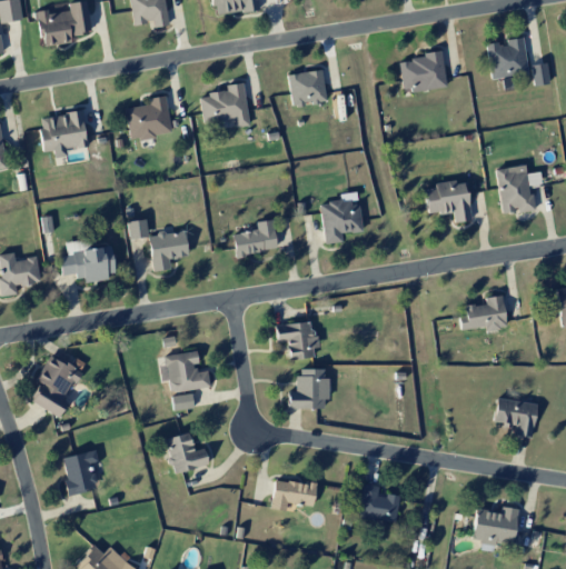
[(0,0),(0,13),(1,22),(22,20),(20,0),(0,0)]
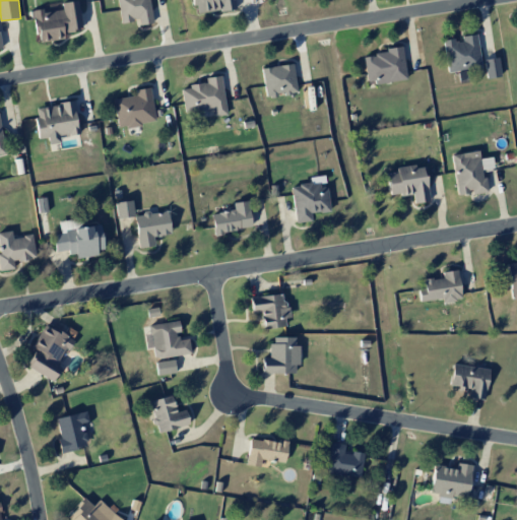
[(84,29),(80,0),(63,3),(64,9),(45,12),(45,9),(36,10),(40,43),(67,39),(66,33),(84,29)]
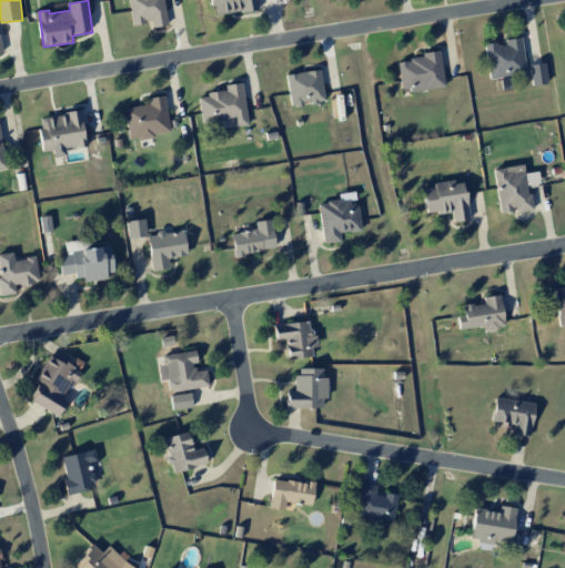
[(155,27),(170,24),(164,0),(130,0),(135,24),(154,21),(155,27)]
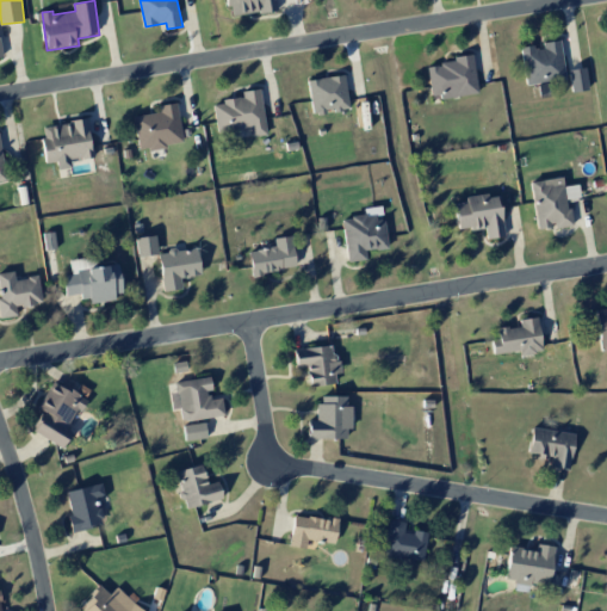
[(279,10),(277,0),(229,0),(233,17),(279,10)]
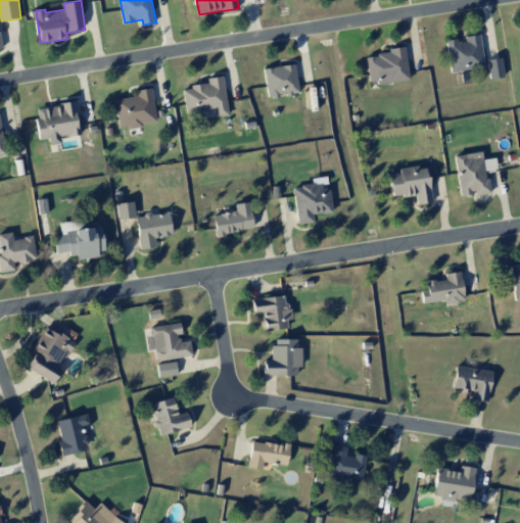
[(486,67),(481,34),(463,37),(463,38),(447,40),(453,73),(486,67)]
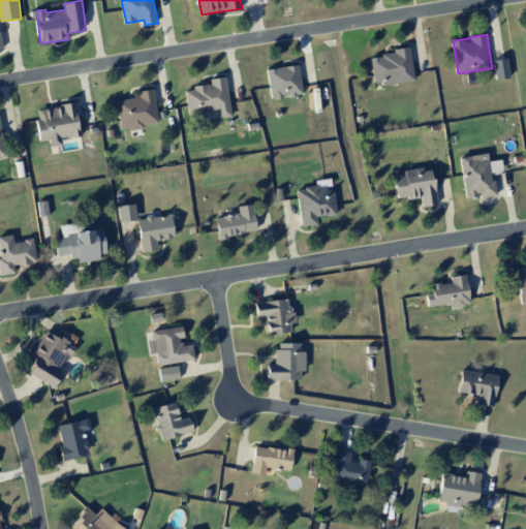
[(415,80),(411,50),(371,55),(376,86),(415,80)]
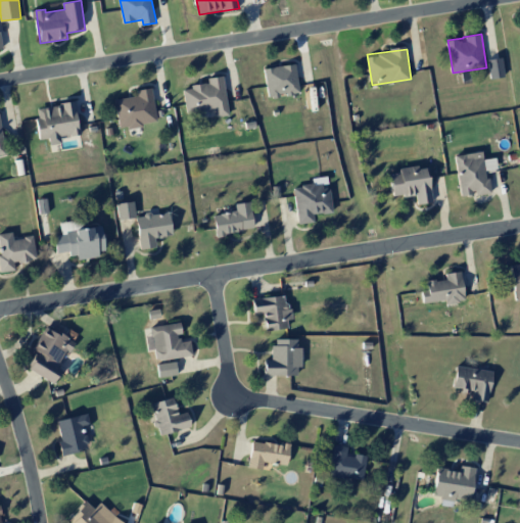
[(506,77),(503,57),(489,59),(491,79),(506,77)]
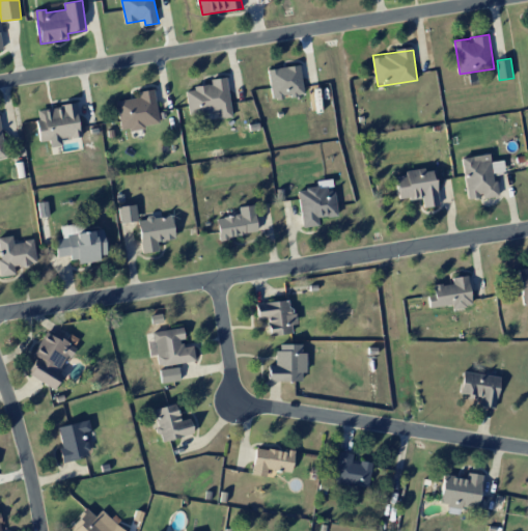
[(270,70),(274,100),(293,96),(306,94),(301,64),(270,70)]
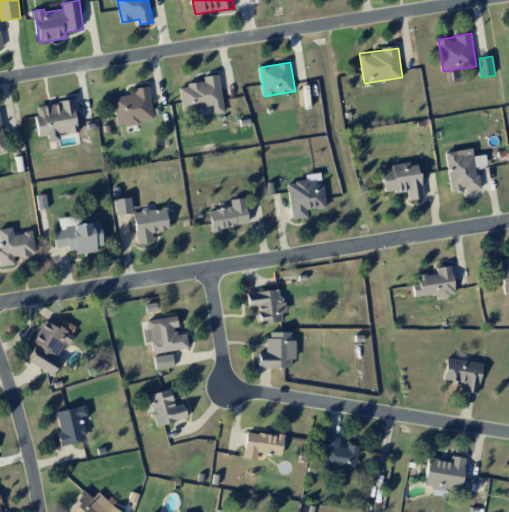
[(225,113),(220,74),(205,76),(205,82),(181,85),(184,111),(212,107),(213,114),(225,113)]
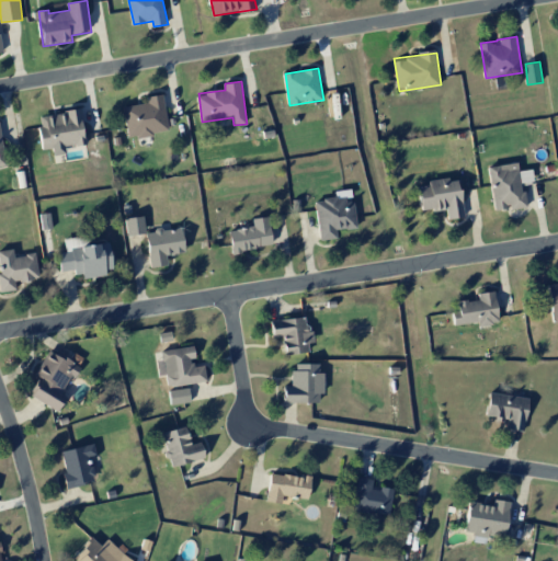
[(125,107),(131,138),(171,130),(164,94),(148,96),(149,102),(125,107)]
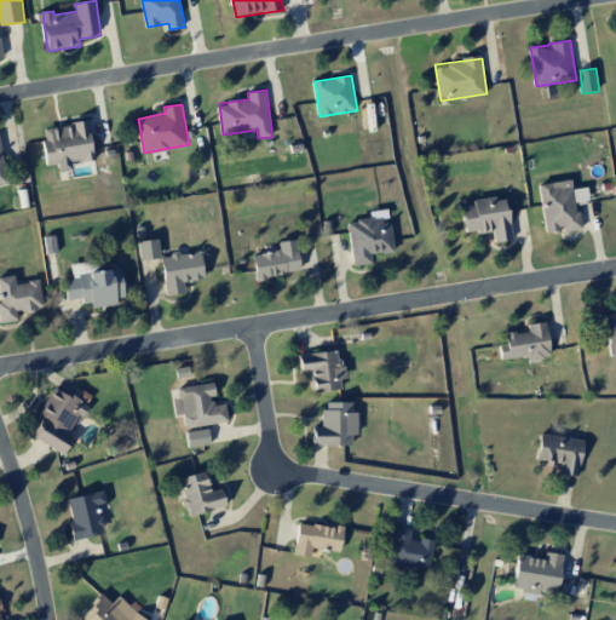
[(44,127),(49,165),(97,159),(92,121),(44,127)]
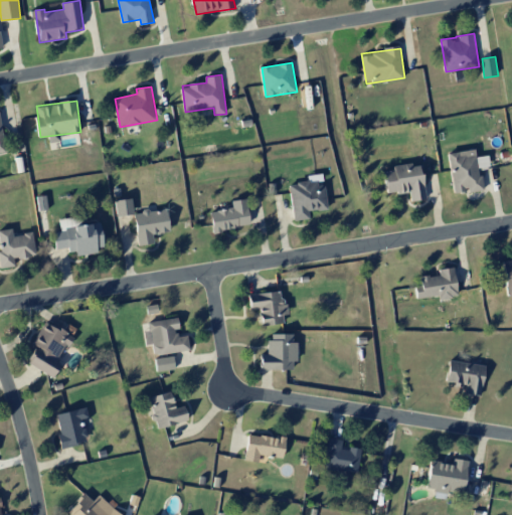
[(450,153),(456,193),(469,191),(469,193),(484,191),(477,149),(450,153)]
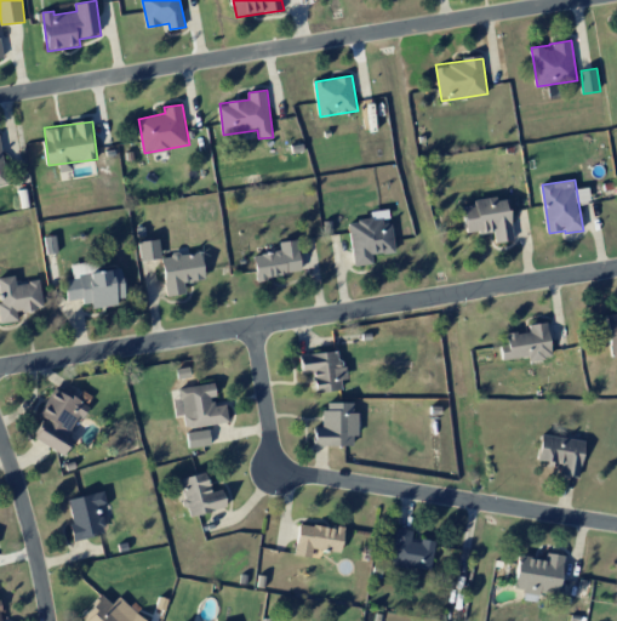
[(514,240),(509,197),(475,200),(475,205),(463,206),(467,234),(496,231),(497,243),(514,240)]
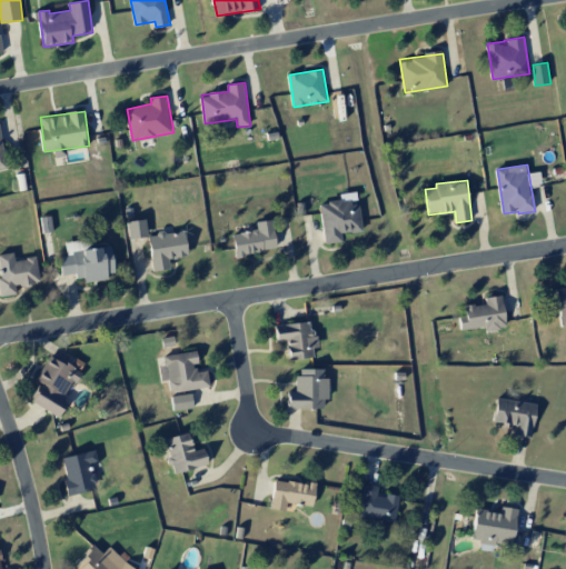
[(359,199),(320,205),(327,243),(344,241),(343,233),(364,231),(359,199)]
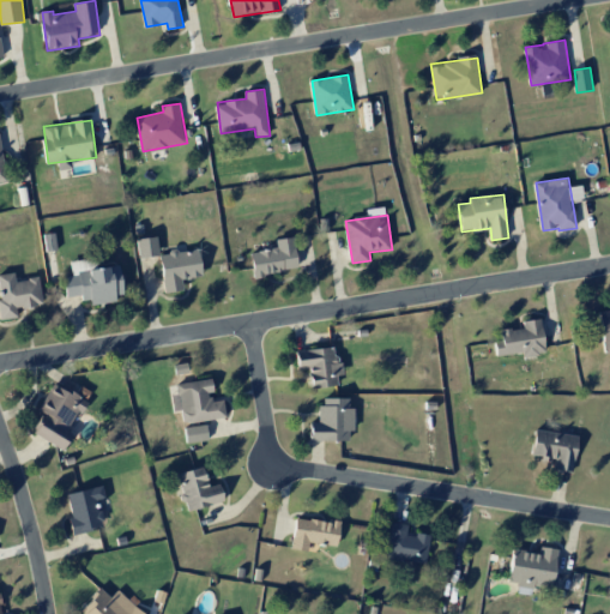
[(49,251),(58,250),(55,234),(46,236),(49,251)]
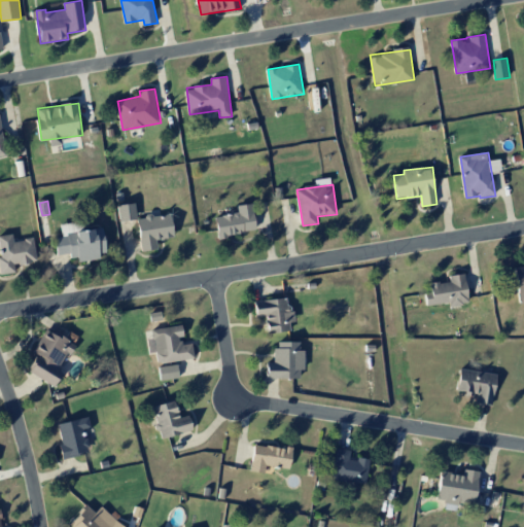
[(138,219),(137,203),(119,205),(120,221),(138,219)]
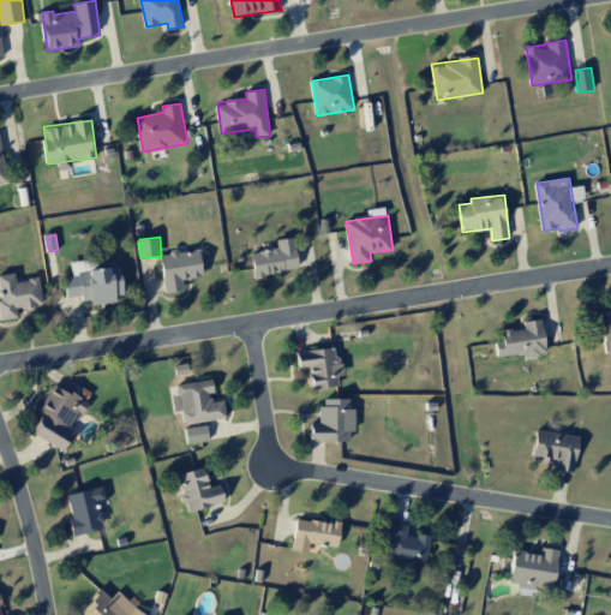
[(256,275),(299,272),(295,238),(279,239),(279,249),(253,252),(256,275)]
